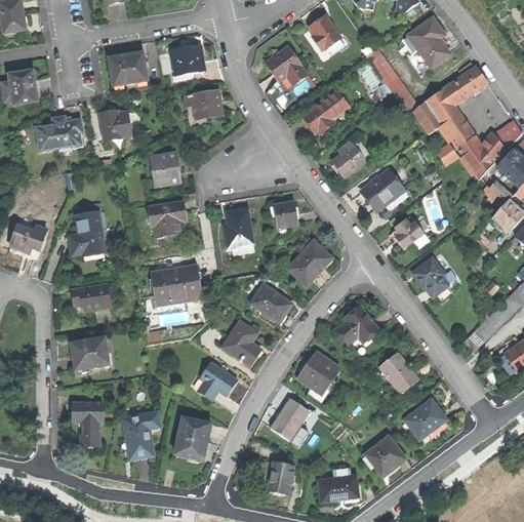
[(0,5),(4,33),(26,30),(24,14),(22,0),(14,0),(0,2),(0,5)]
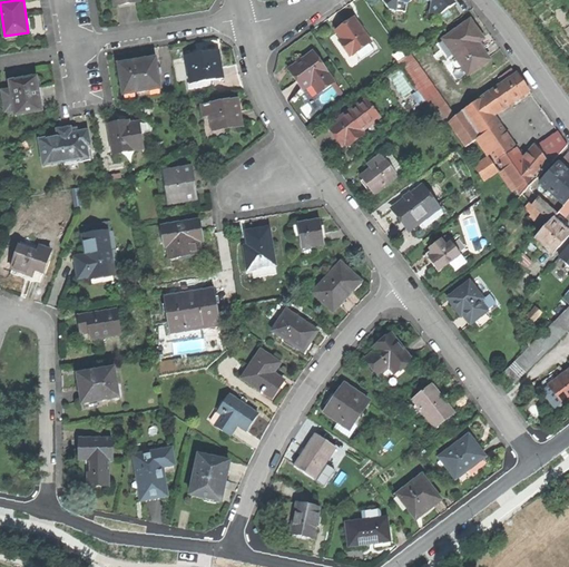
[(442,12),(457,1),(455,0),(384,0),(392,12),(409,12),(409,1),(411,0),(432,0),(434,3),(434,12),(442,12)]
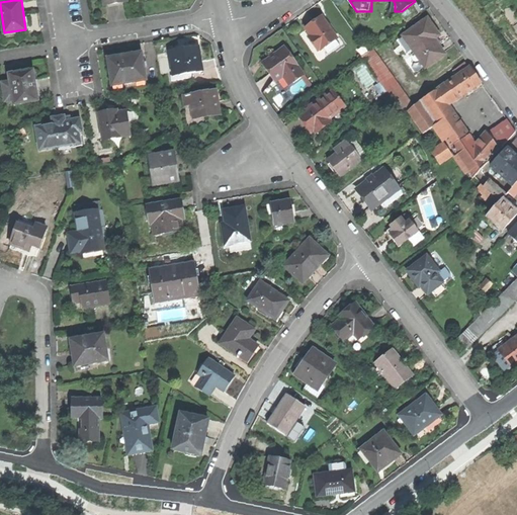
[(338,38),(323,16),(314,22),(306,28),(311,35),(321,49),(322,50),(338,38)]
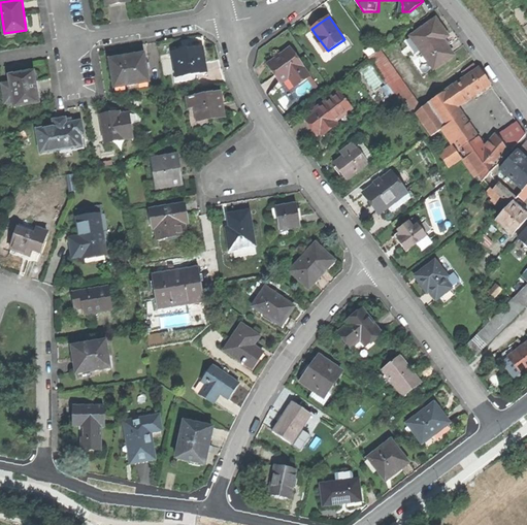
[(433,69),(455,55),(443,38),(449,35),(441,25),(435,17),(409,35),(433,69)]
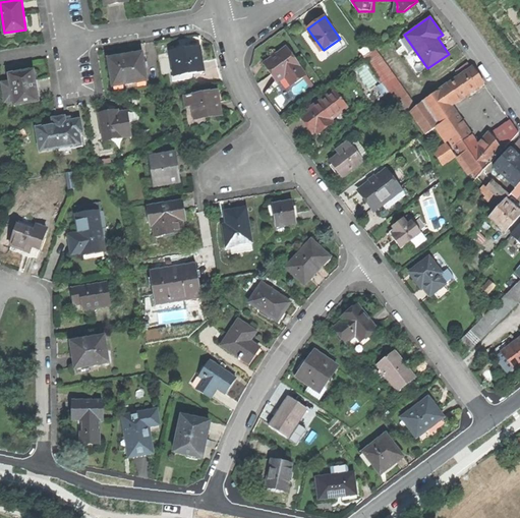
[(320,52),(323,49),(312,36),(309,38),(320,52)]
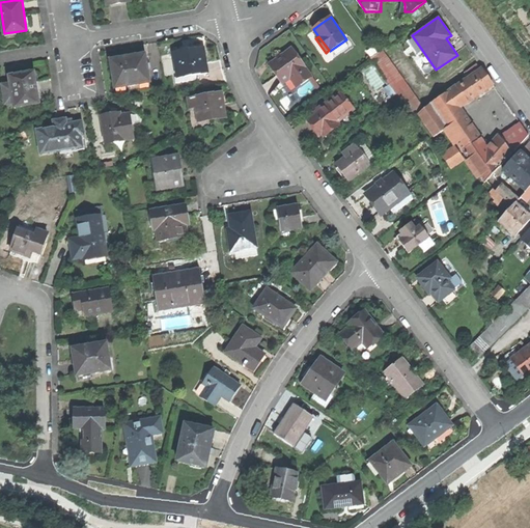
[(143,51),(160,50),(160,40),(142,40),(143,51)]
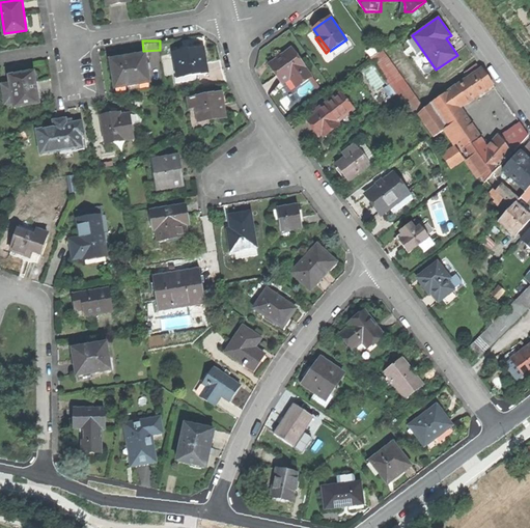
[(289,77),(296,86),(311,76),(304,66),(305,65),(291,47),(268,63),(273,71),(281,82),(289,77)]
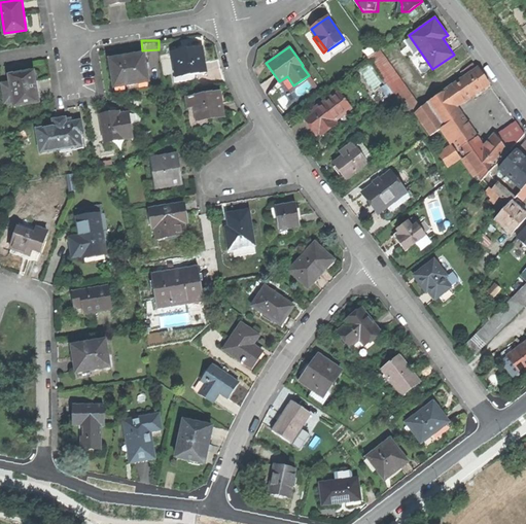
[(175,75),(190,73),(205,71),(201,47),(182,50),(172,51),(175,74),(175,75)]
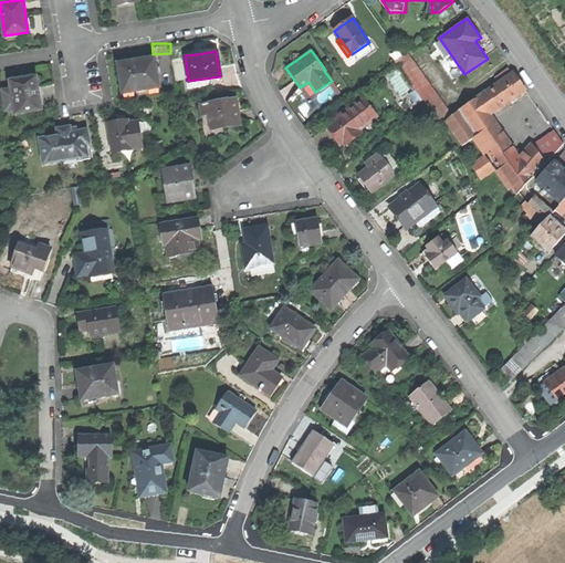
[(439,124),(446,121),(452,115),(408,51),(395,60),(439,124)]
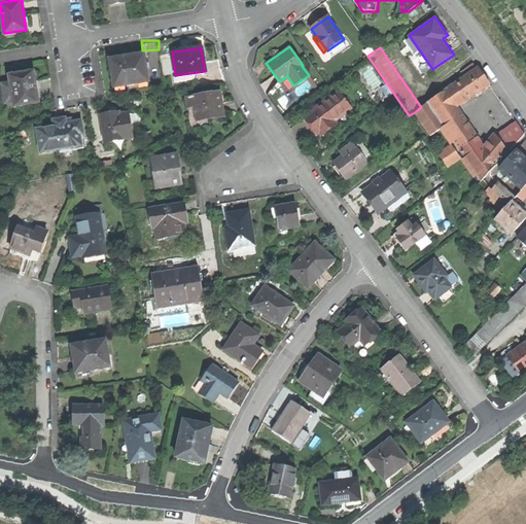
[(108,59),(112,88),(147,81),(142,54),(128,56),(108,59)]
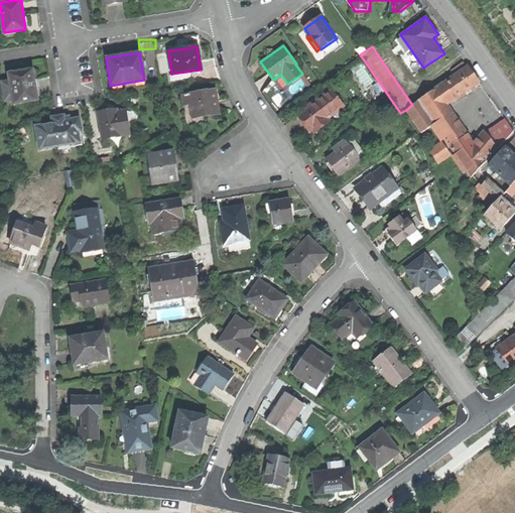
[(455,76),(466,68),(463,62),(451,71),(455,76)]
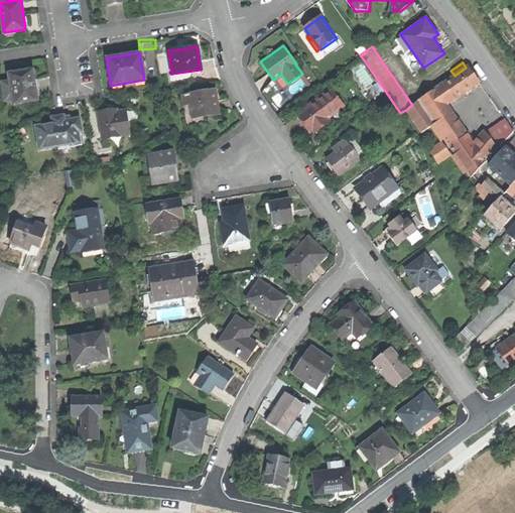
[(444,83),(455,98),(480,81),(475,74),(469,66),(466,68),(455,76),(444,83)]
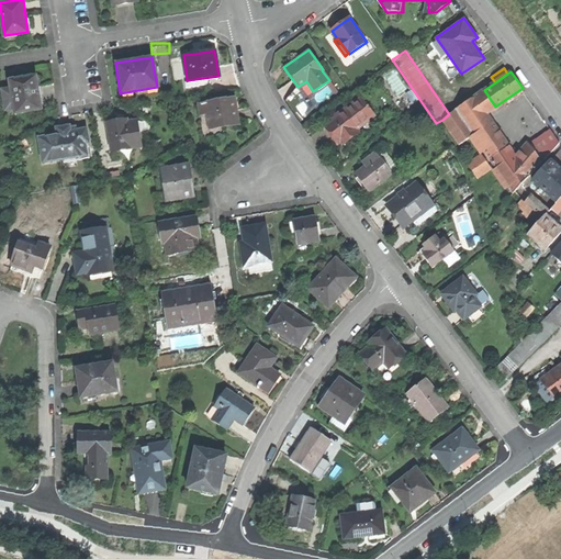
[(34,75),(9,79),(14,112),(40,108),(36,91),(34,75)]
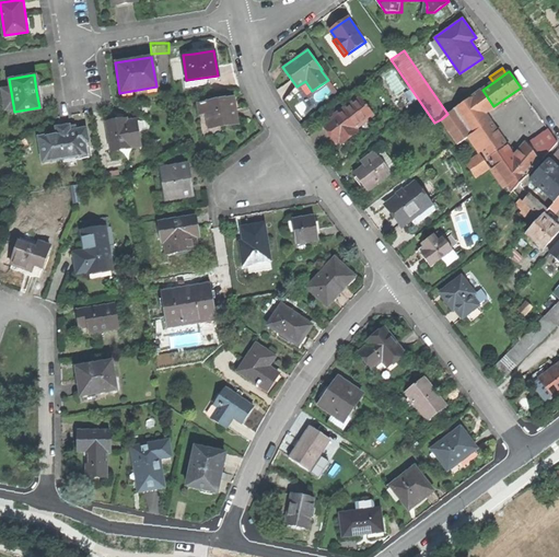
[(202,84),(202,78),(186,80),(186,79),(179,80),(181,88),(202,84)]
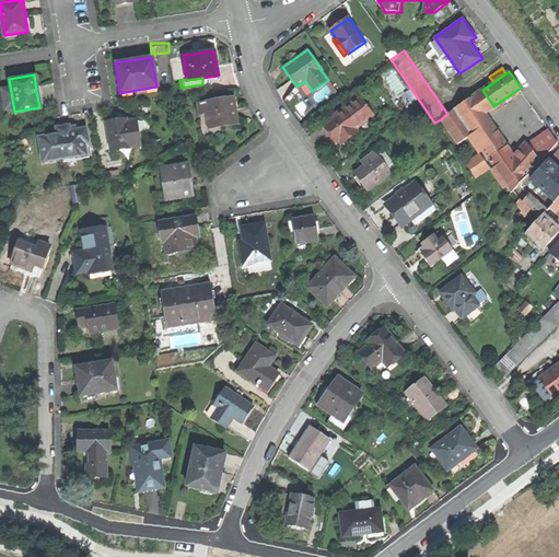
[(304,97),(312,91),(305,81),(297,86),(304,97)]
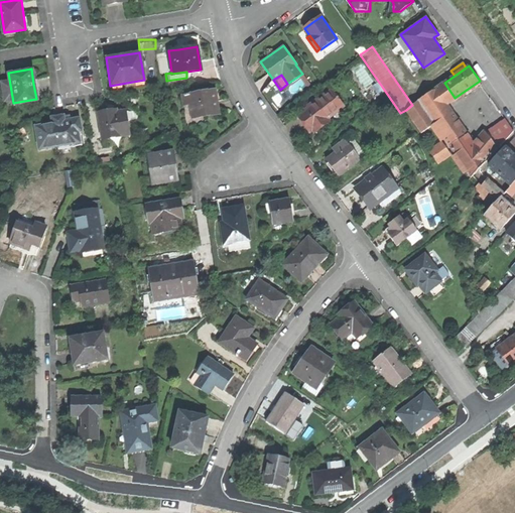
[(449,145),(466,134),(444,105),(455,98),(444,83),(418,101),(434,124),(449,145)]
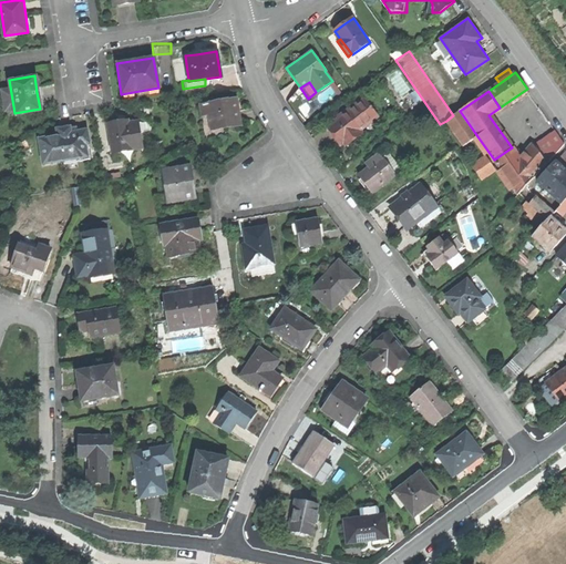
[(379,118),(362,98),(346,112),(345,110),(339,114),(340,116),(327,127),(335,137),(340,144),(343,142),(346,145),(362,132),(360,129),(371,119),(373,122),(379,118)]
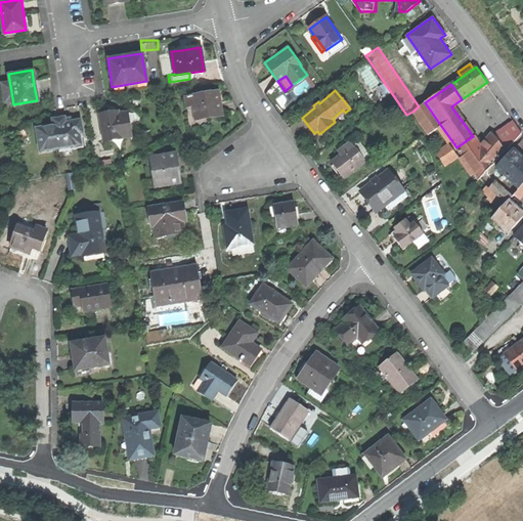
[(218,91),(191,95),(192,97),(195,119),(197,119),(197,117),(220,113),(221,116),(222,116),(219,99),(218,91)]
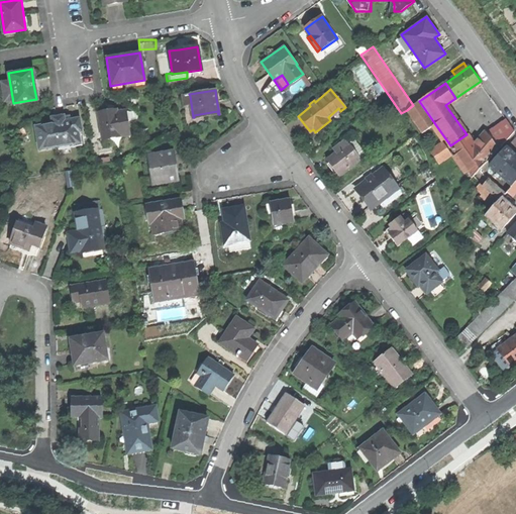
[(422,132),(435,124),(419,101),(413,105),(407,110),(422,132)]
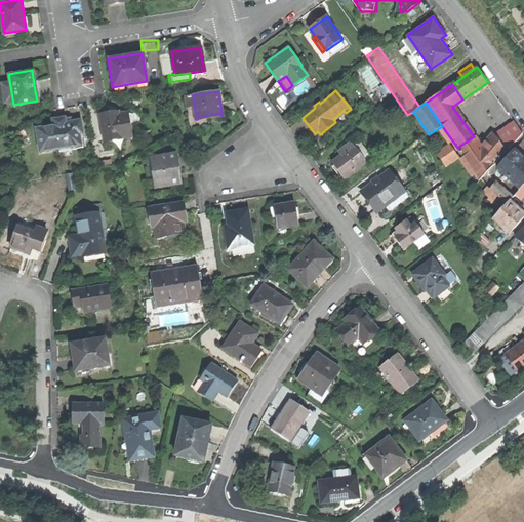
[(103,142),(133,136),(129,110),(120,112),(120,109),(104,112),(97,112),(103,142)]
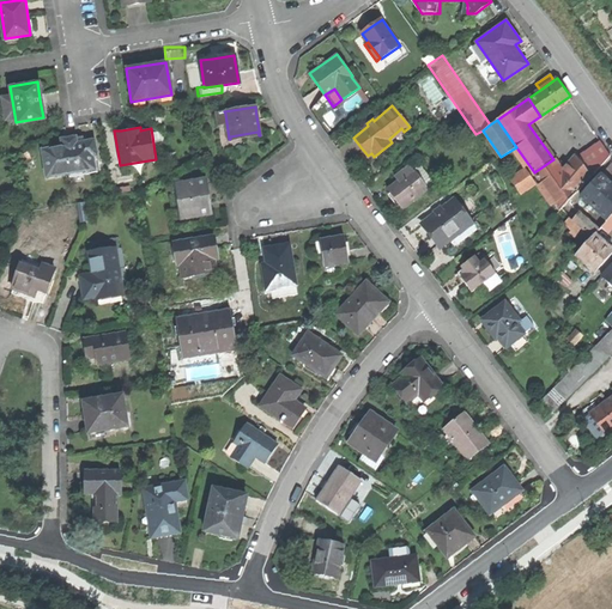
[(47,175),(94,166),(91,154),(96,154),(94,140),(85,141),(76,142),(74,136),(62,139),(64,146),(43,148),(47,175)]
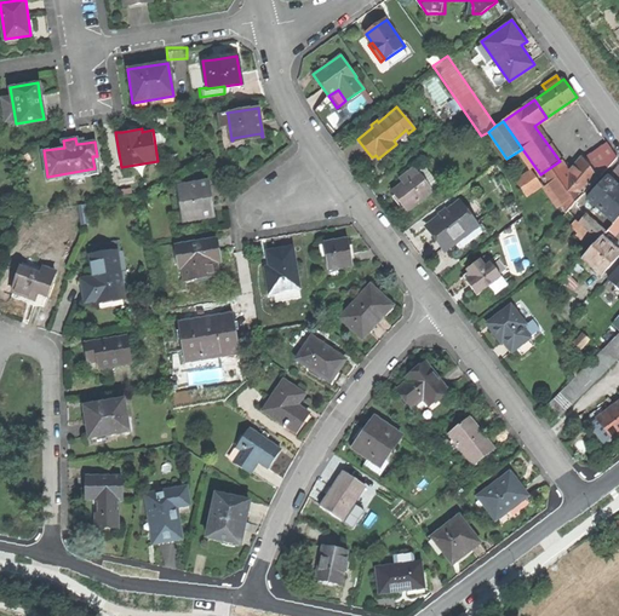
[(617,157),(607,142),(586,156),(600,174),(617,157)]
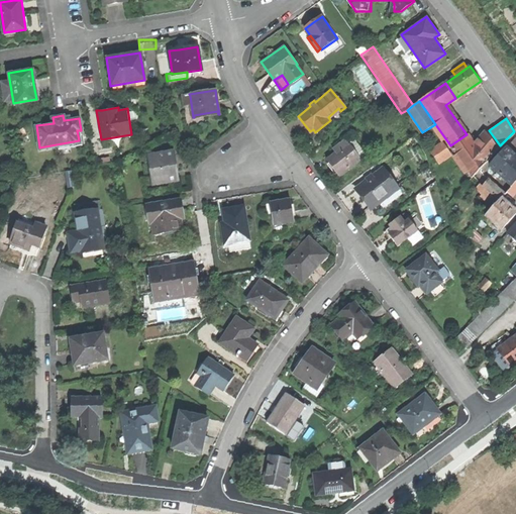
[(474,146),(467,134),(450,145),(472,178),(498,149),(488,132),(474,146)]
